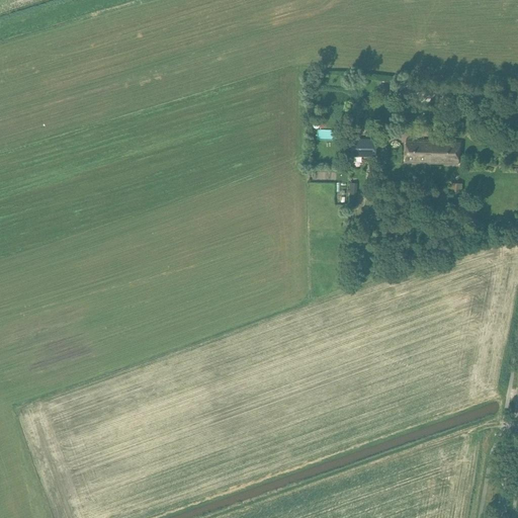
[(453,124),(453,112),(438,112),(437,123),(453,124)]
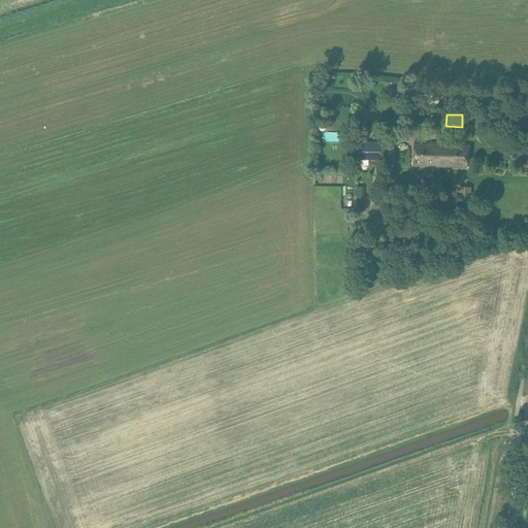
[(359,140),(359,159),(384,160),(384,141),(359,140)]
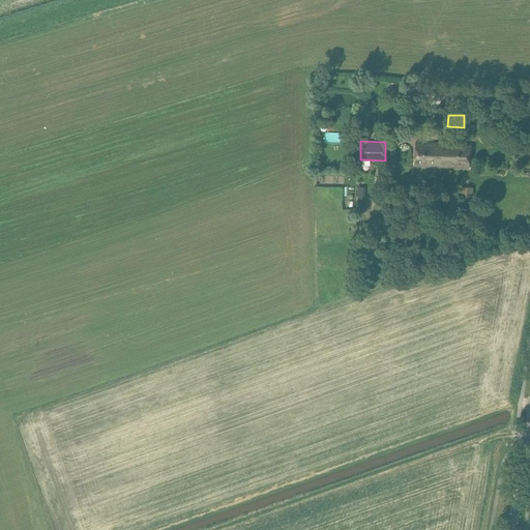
[(414,154),(413,167),(441,168),(442,143),(414,142),(414,154)]
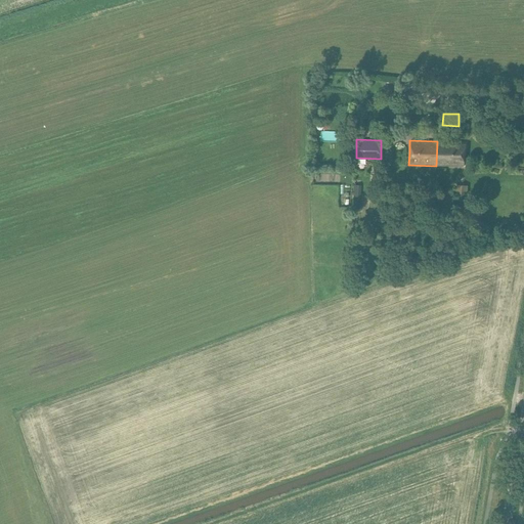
[(437,141),(436,166),(453,166),(464,167),(465,155),(465,142),(454,142),(437,141)]
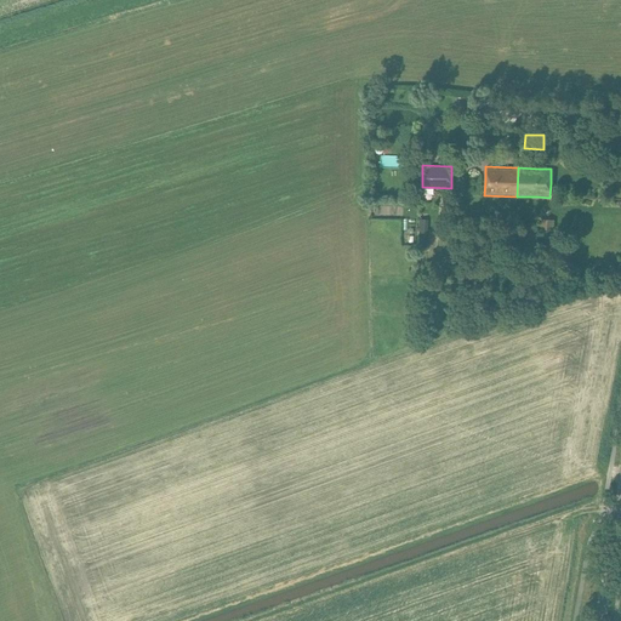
[(552,234),(553,221),(542,220),(541,233),(552,234)]
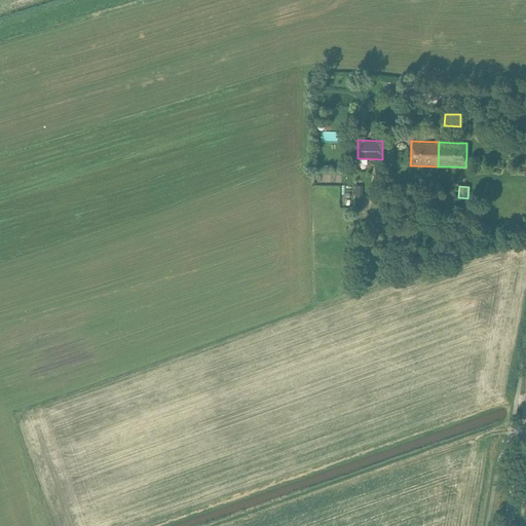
All buildings are outlined.
